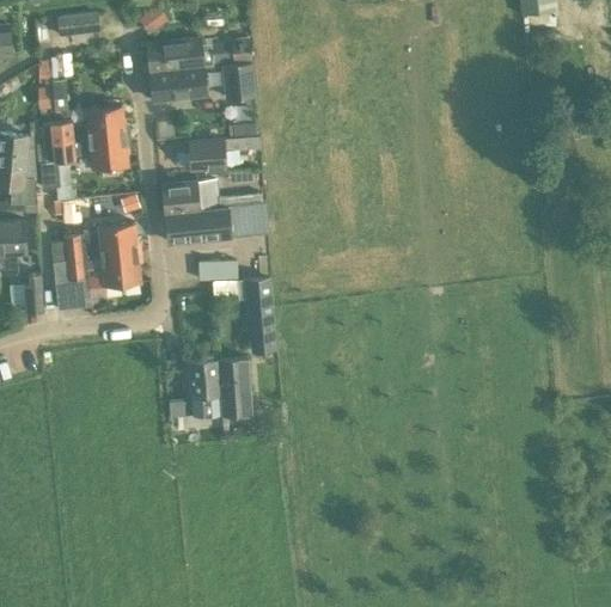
[(554,0),(521,0),(524,16),(555,13),(554,0)]
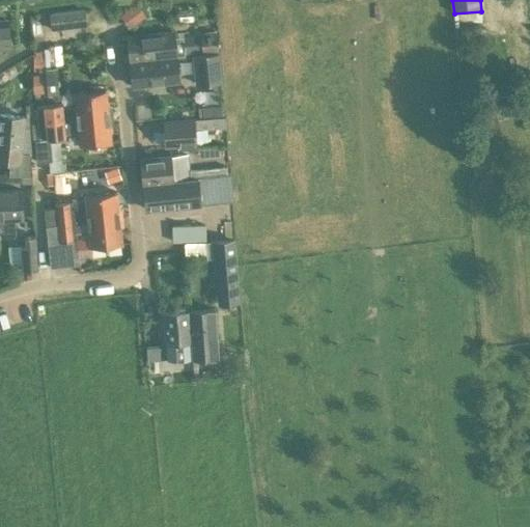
[(43,35),(86,30),(84,14),(30,21),(32,44),(43,43),(43,35)]
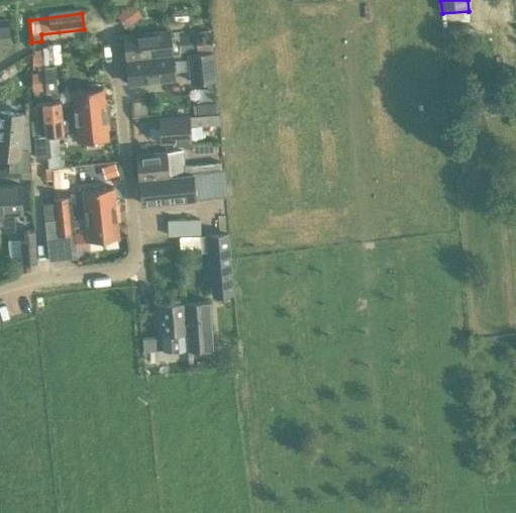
[(0,48),(10,48),(8,22),(0,22),(0,48)]
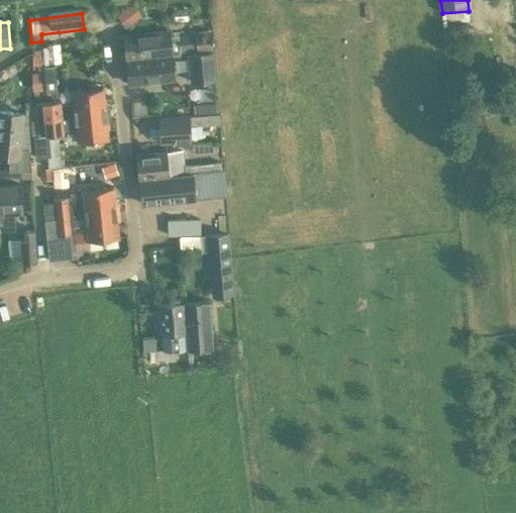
[(127,63),(128,63),(173,58),(181,58),(181,57),(214,54),(212,34),(197,36),(198,37),(171,39),(170,33),(124,38),(127,63)]
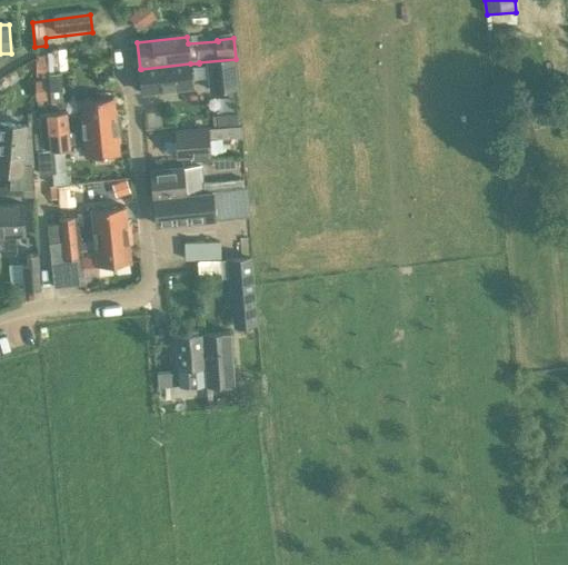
[(236,61),(208,63),(211,93),(238,91),(236,61)]
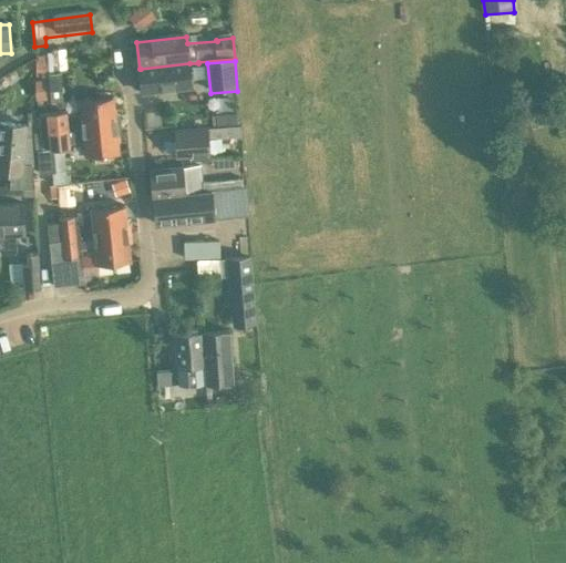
[(189,63),(141,69),(142,95),(193,90),(189,63)]
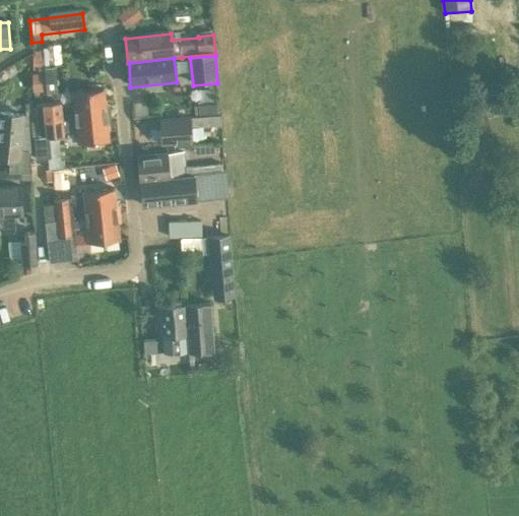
[(39,124),(108,118),(106,91),(73,94),(74,108),(61,109),(60,105),(37,107),(39,124)]
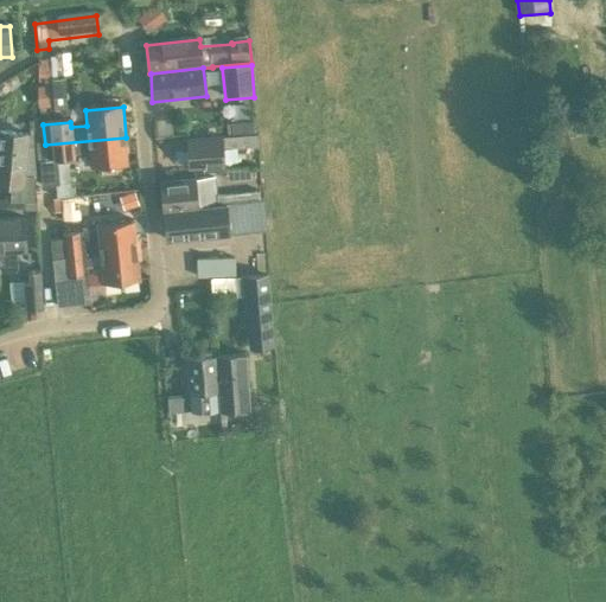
[(29,136),(0,133),(0,186),(23,189),(29,136)]
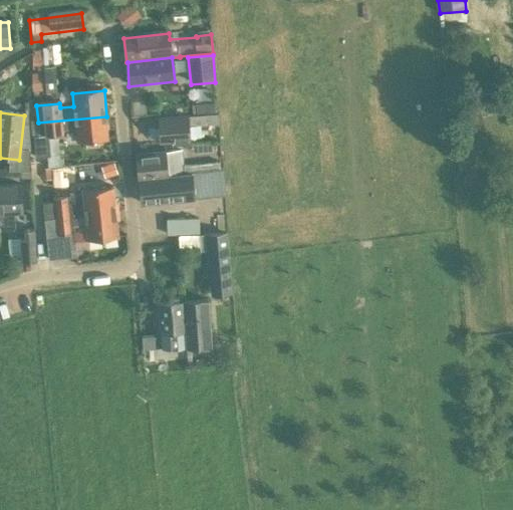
[(109,142),(106,116),(38,122),(40,140),(47,139),(63,138),(62,133),(76,132),(77,145),(109,142)]
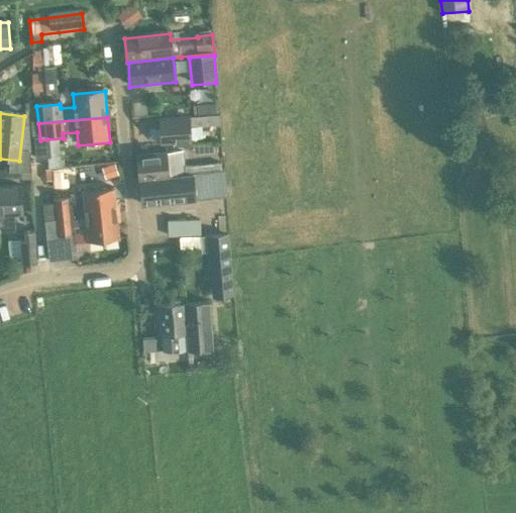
[(221,119),(160,123),(159,123),(161,149),(193,148),(191,130),(222,129),(221,119)]
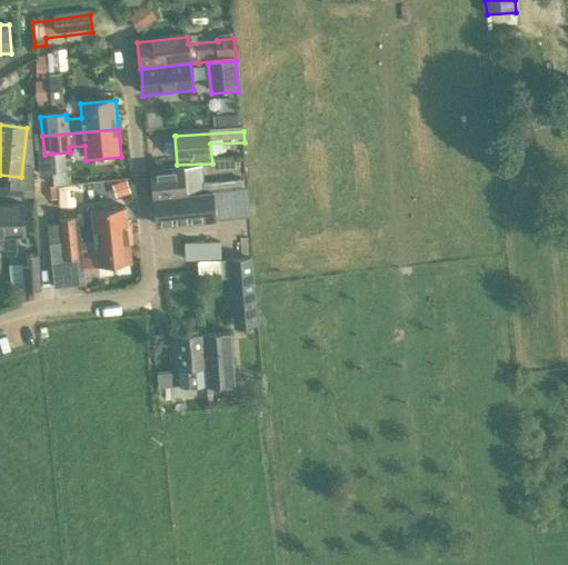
[(55,175),(52,154),(45,155),(39,155),(41,177),(55,175)]
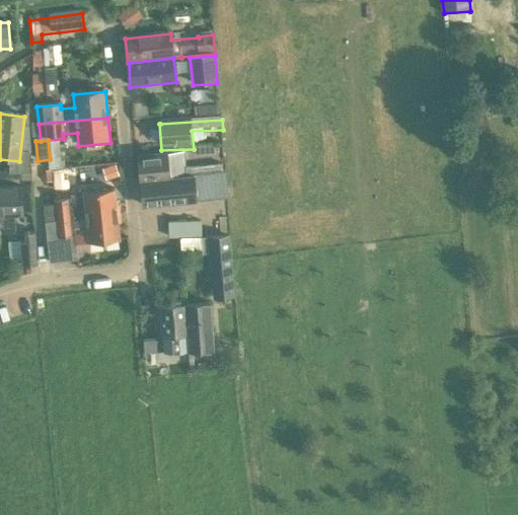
[(139,159),(142,184),(223,175),(222,166),(187,169),(185,155),(139,159)]
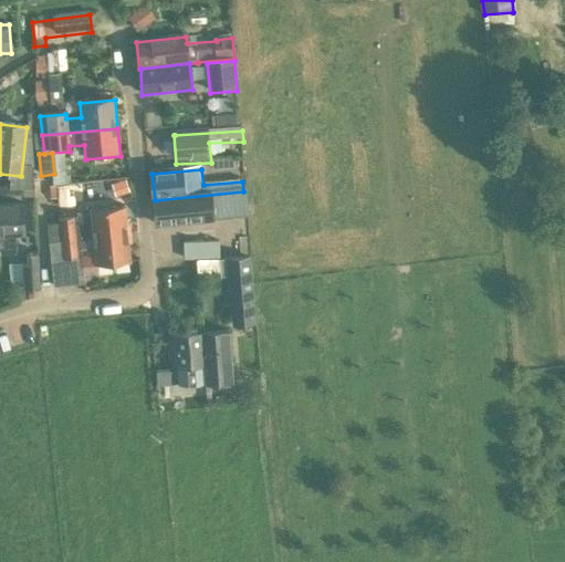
[(243,191),(155,200),(157,228),(207,222),(207,220),(215,220),(248,217),(246,191),(243,191)]
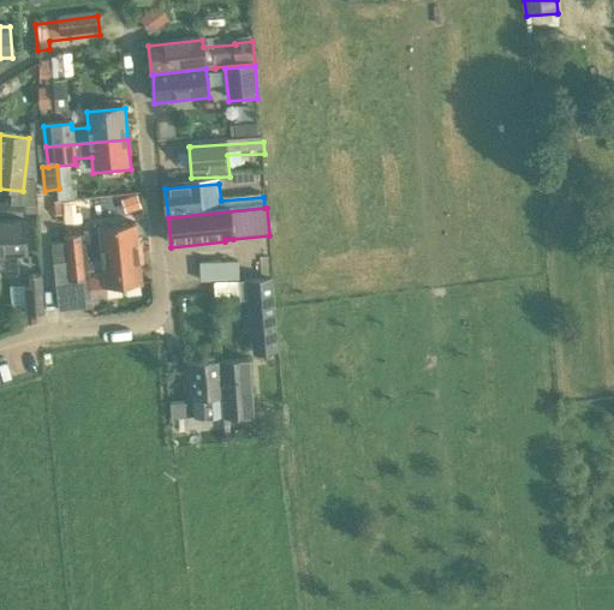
[(21,279),(19,257),(28,256),(24,220),(0,221),(0,277),(0,280),(21,279)]
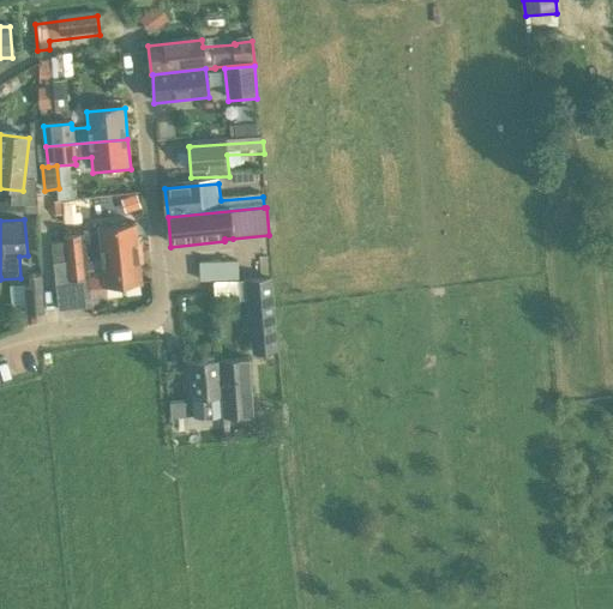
[(53,246),(54,266),(139,255),(136,225),(98,229),(100,234),(90,235),(65,239),(65,243),(53,246)]
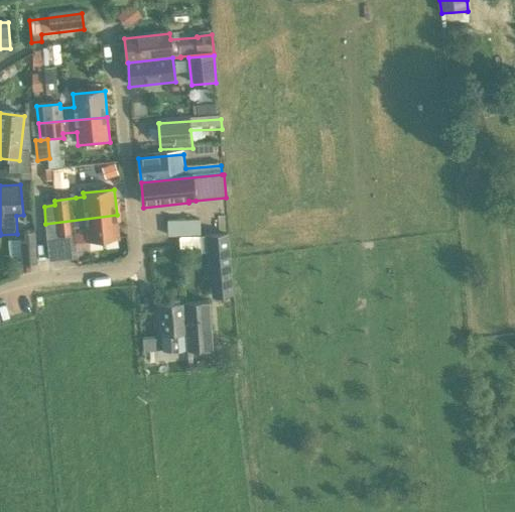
[(117,215),(45,224),(48,249),(49,264),(79,261),(77,245),(89,244),(119,241),(117,215)]
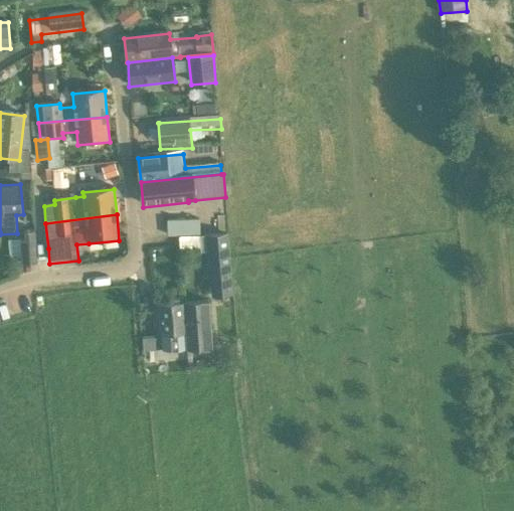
[(21,240),(23,266),(37,265),(34,232),(24,233),(24,240),(21,240)]
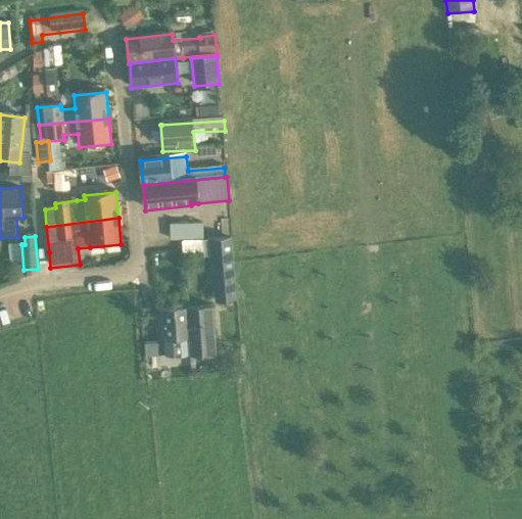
[(233,237),(203,238),(204,256),(215,255),(219,304),(238,303),(233,237)]
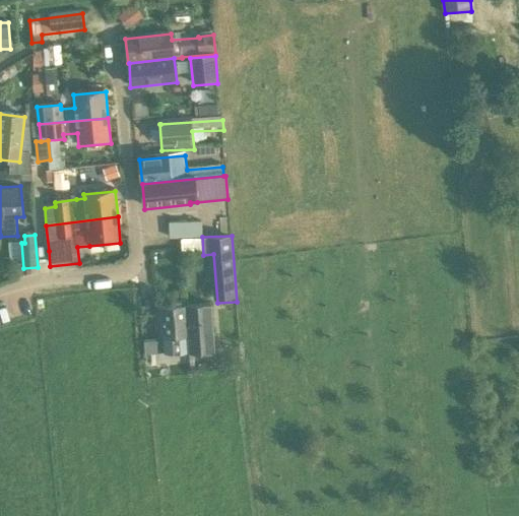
[(210,307),(185,309),(189,355),(213,352),(212,337),(213,337),(210,307)]
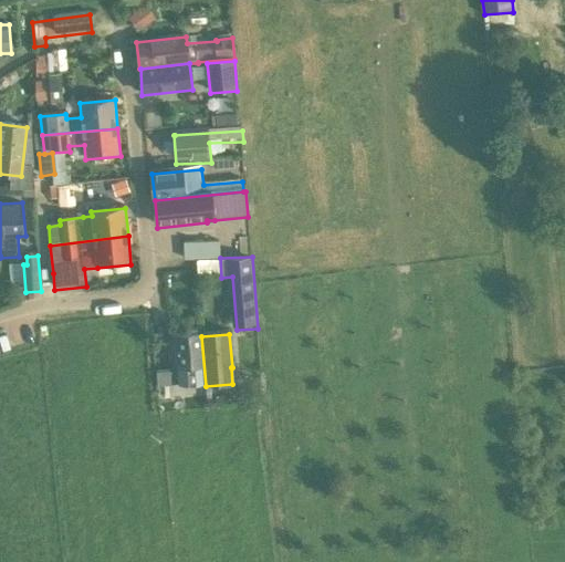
[(179,368),(179,388),(200,386),(206,386),(201,336),(199,336),(176,339),(177,368),(179,368)]
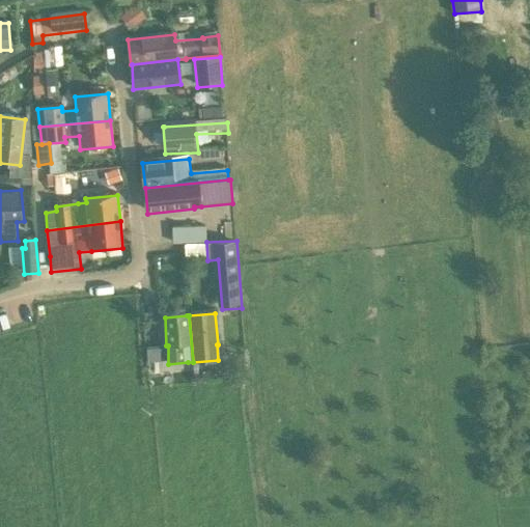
[(149,363),(161,363),(161,351),(148,352),(149,363)]
